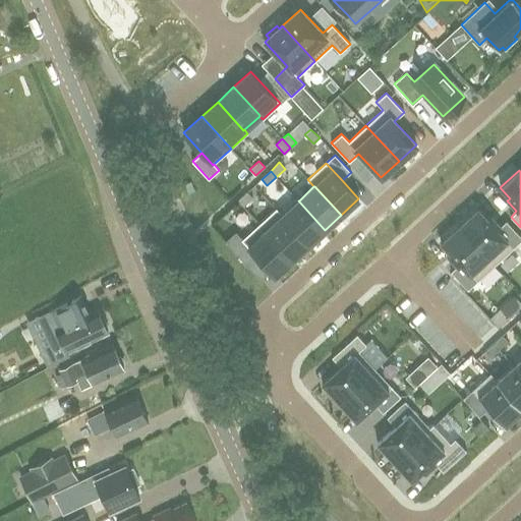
[(252,198),(247,192),(238,200),(243,207),(252,198)]
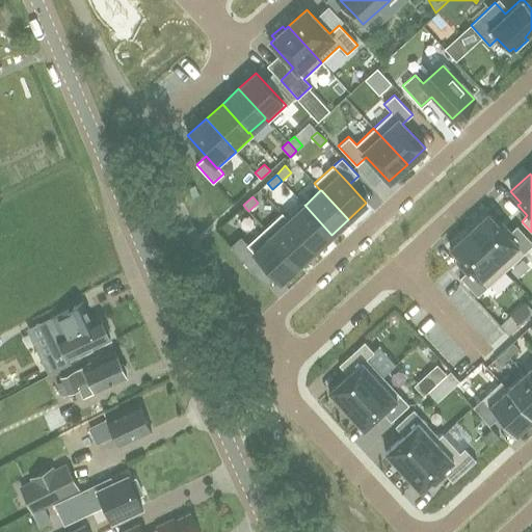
[(306,205),(301,201),(286,216),(285,216),(315,249),(331,235),(304,205),(306,205)]
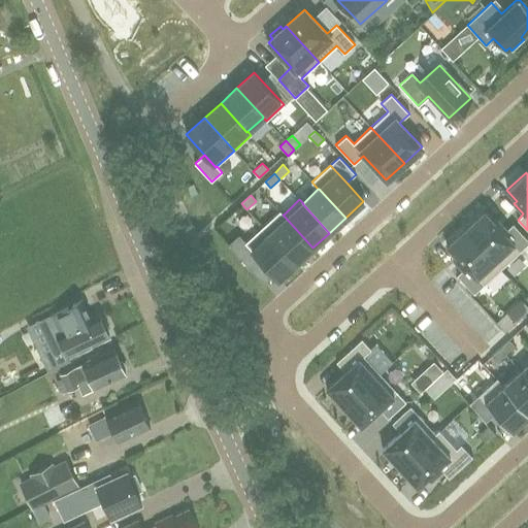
[(283,215),(284,215),(279,210),(263,227),(296,263),(312,248),(283,215)]
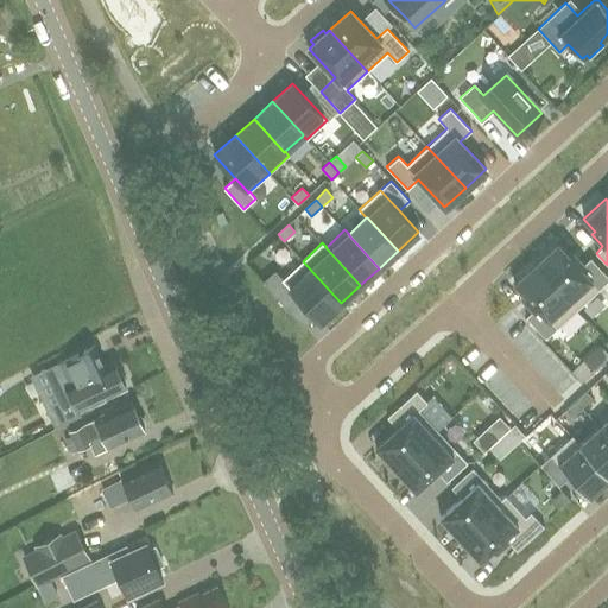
[(536,263),(578,309),(607,280),(607,276),(590,258),(583,264),(572,252),(569,255),(557,242),(536,263)]
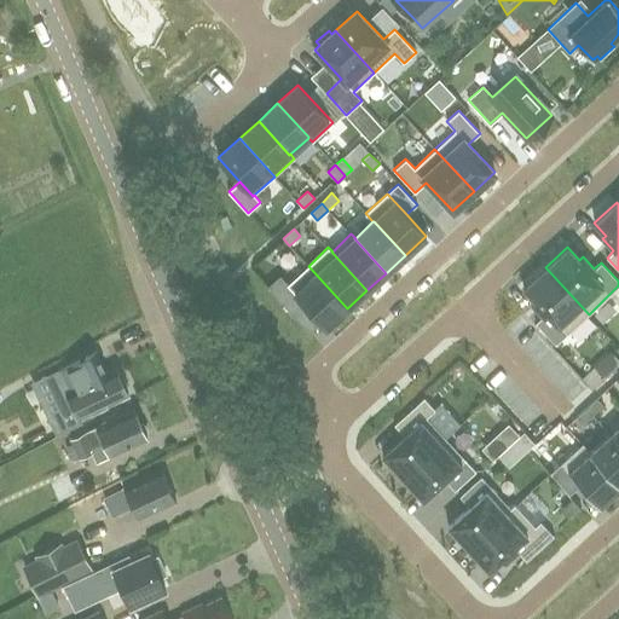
[(347,308),(308,266),(287,285),(327,328),(347,308)]
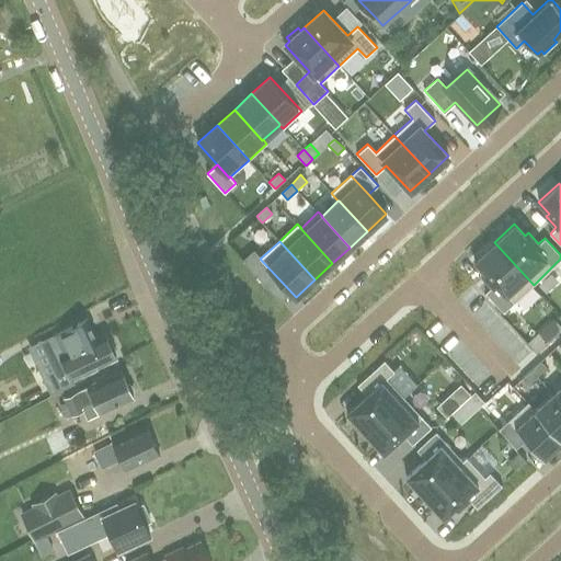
[(503,312),(534,285),(494,242),(474,261),(484,273),(481,275),(491,287),(485,293),(503,312)]
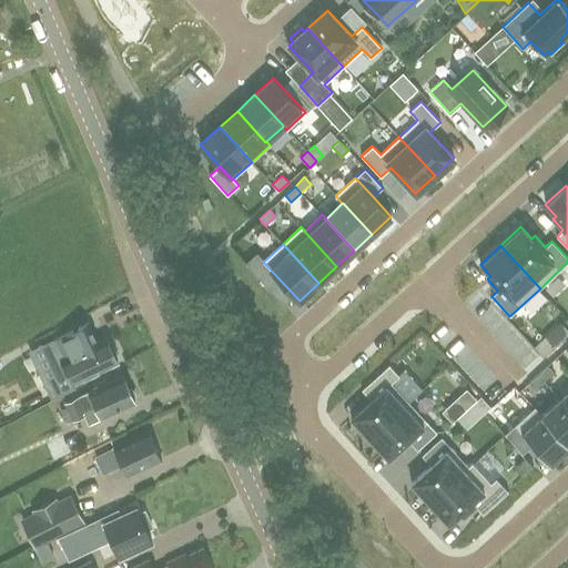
[(54,340),(42,346),(57,376),(49,379),(58,397),(75,388),(73,383),(118,362),(117,359),(118,356),(111,343),(108,342),(107,340),(98,343),(89,323),(54,340)]
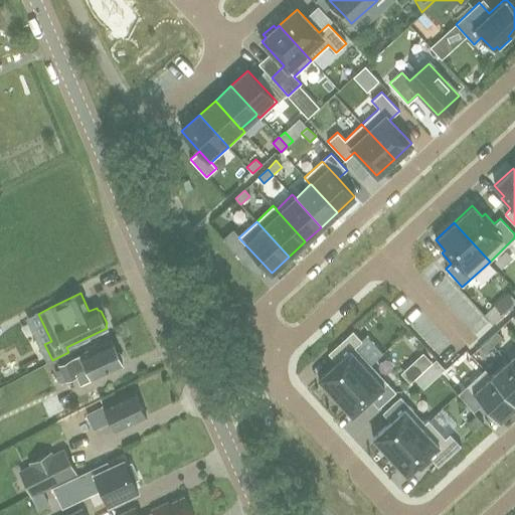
[(492,323),(500,316),(492,308),(485,315),(492,323)]
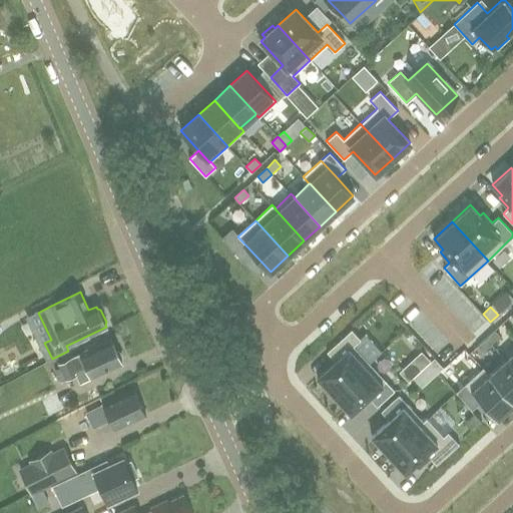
[(317,377),(334,396),(370,363),(354,346),(361,339),(352,329),(327,352),(335,361),(317,377)]
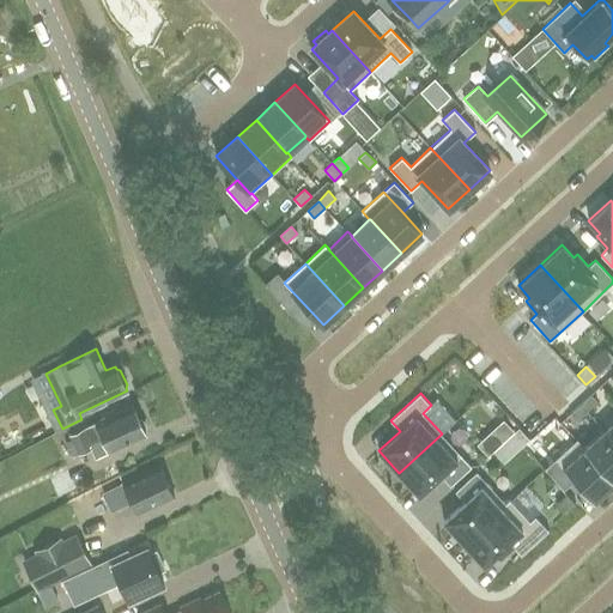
[(590,394),(580,404),(587,411),(598,401),(590,394)]
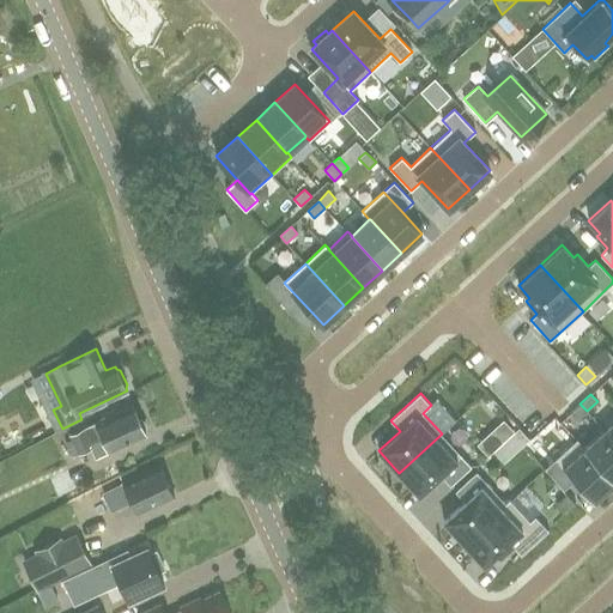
[(0,423),(22,414),(14,396),(0,402),(0,423)]
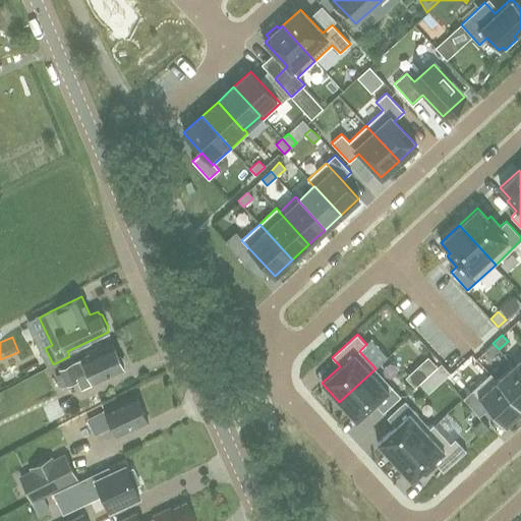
[(493,343),(484,352),(489,358),(499,349),(493,343)]
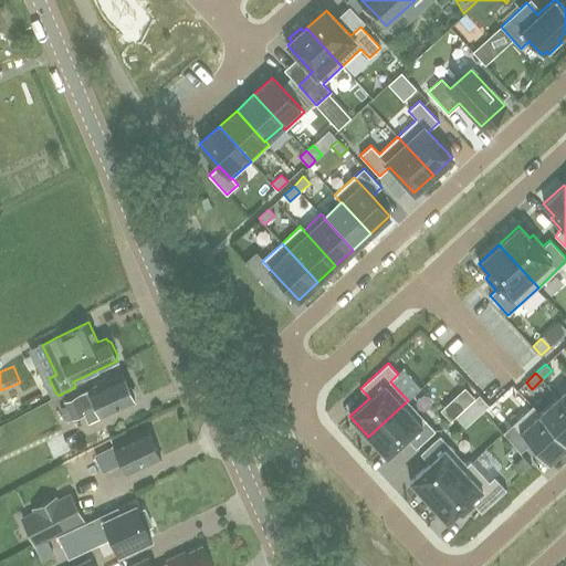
[(134,399),(135,395),(133,389),(129,387),(123,374),(88,389),(88,390),(64,401),(65,402),(60,405),(66,418),(72,416),(72,418),(85,412),(83,408),(95,404),(101,416),(135,400),(134,399)]
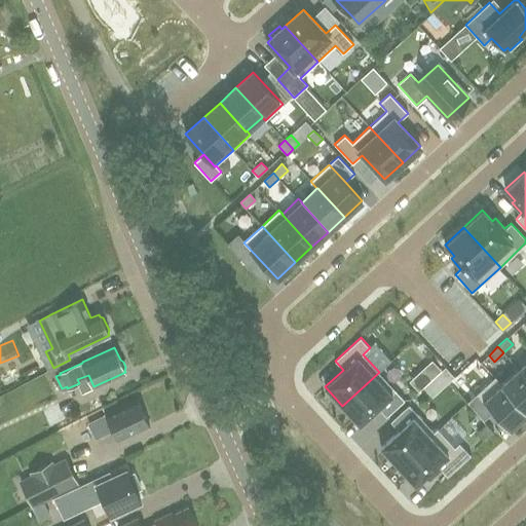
[(525,411),(525,377),(518,368),(501,383),(500,384),(525,411)]
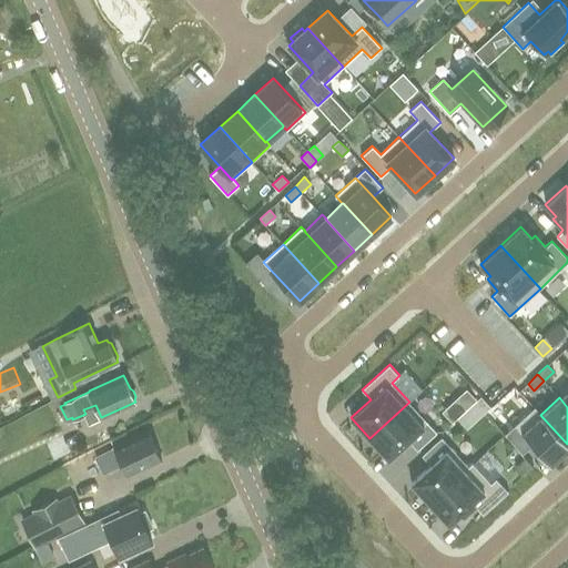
[(409,402),(369,438),(388,458),(408,440),(417,450),(437,432),(409,402)]
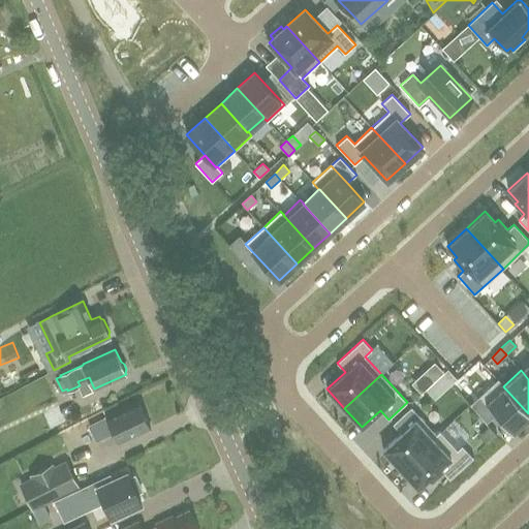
[(487,423),(496,414),(512,433),(528,417),(528,413),(503,386),(504,385),(498,378),(470,404),(487,423)]
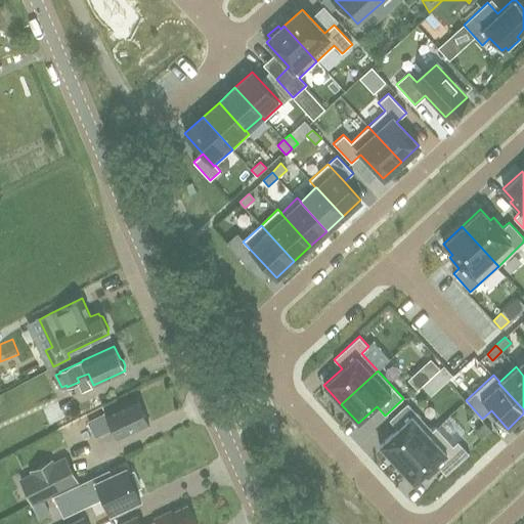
[(104,413),(88,422),(95,437),(112,429),(117,438),(148,423),(136,397),(104,412),(104,413)]
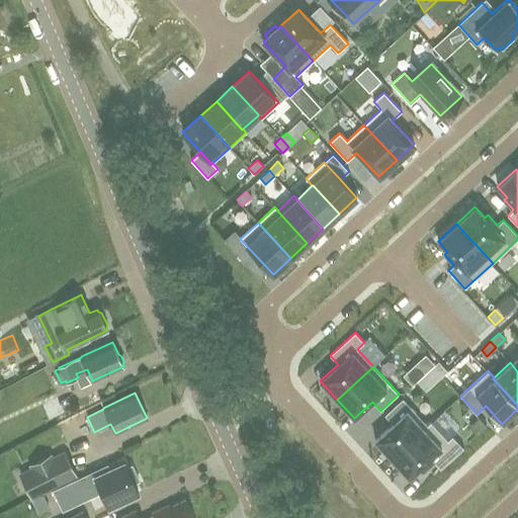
[(428,426),(427,425),(403,399),(384,415),(393,424),(374,440),(392,458),(428,426)]
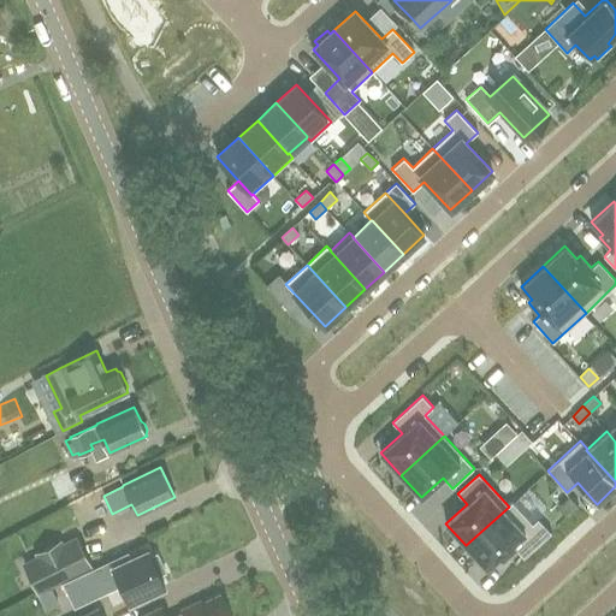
[(567,517),(579,507),(569,496),(557,507),(567,517)]
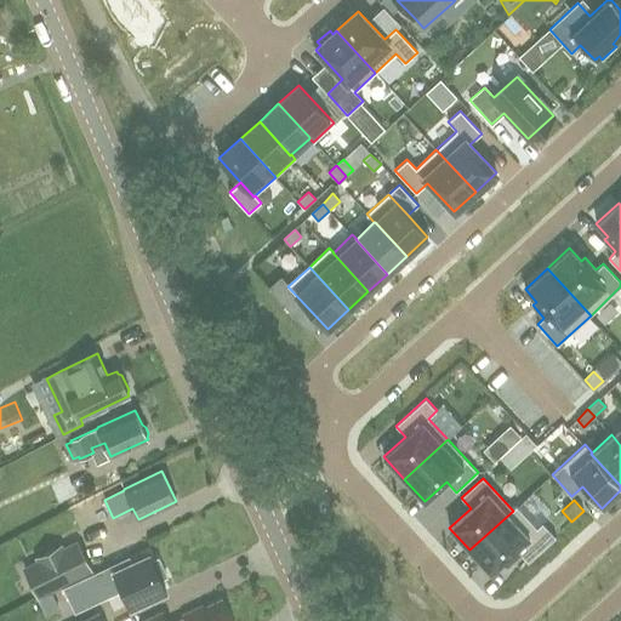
[(512,510),(513,511),(469,550),(490,573),(503,560),(507,564),(519,553),(528,563),(556,537),(542,523),(536,528),(516,506),(512,510)]
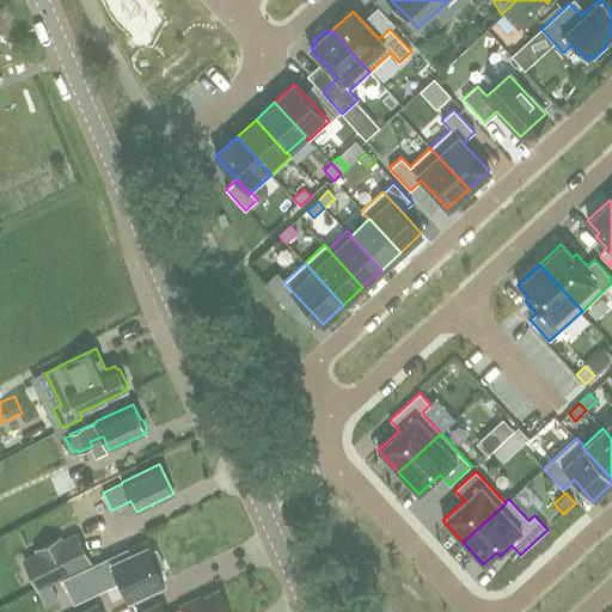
[(40,555),(25,563),(38,588),(89,562),(75,537),(61,544),(59,539),(37,551),(40,555)]
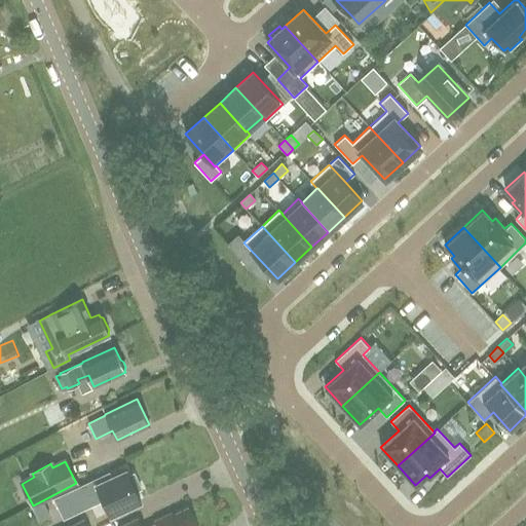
[(140,500),(125,470),(80,491),(77,485),(48,499),(44,501),(44,502),(39,504),(47,521),(52,519),(52,520),(102,495),(111,514),(140,500)]
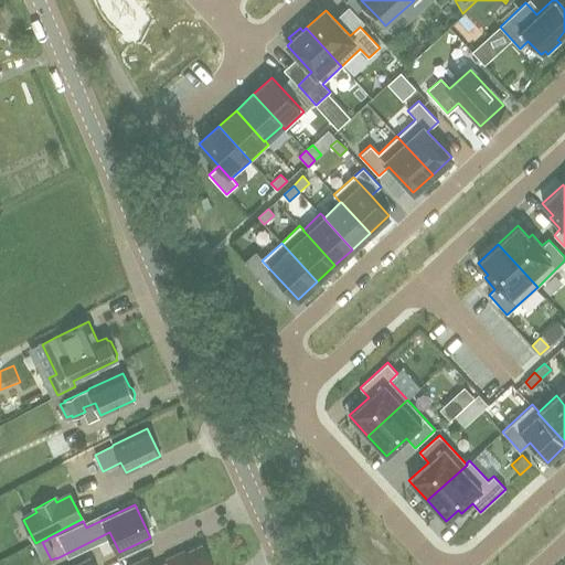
[(210,564),(201,545),(185,553),(184,551),(168,558),(169,562),(161,564),(151,564),(148,557),(130,564),(210,564)]
